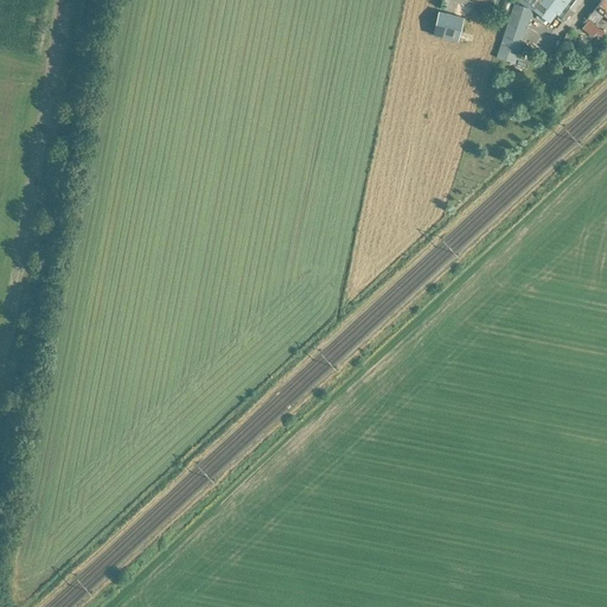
[(448,0),(447,10),(470,14),(472,5),(449,0),(448,0)]
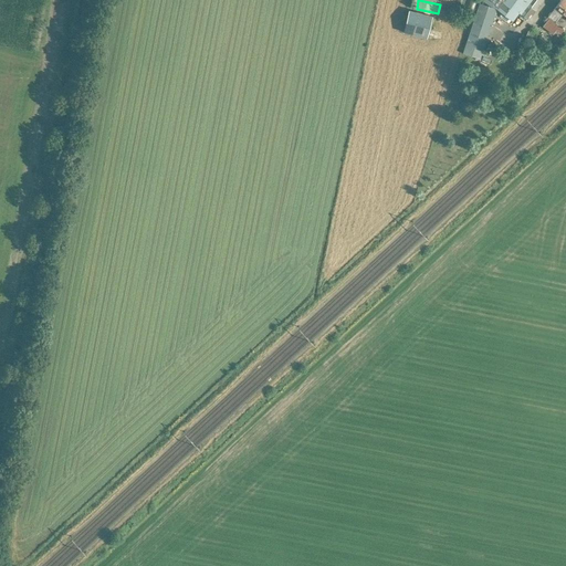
[(501,0),(496,7),(512,19),(517,11),(519,13),(526,3),(528,0),(501,0)]
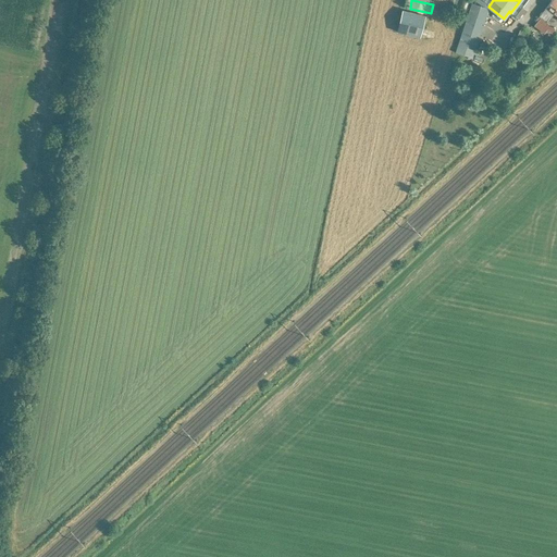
[(520,0),(518,3),(510,13),(519,19),(523,11),(525,13),(534,0),(520,0)]
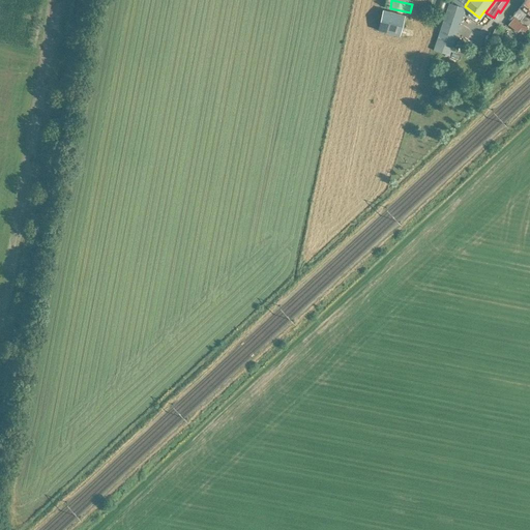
[(529,0),(525,0),(521,6),(512,16),(513,16),(510,19),(512,20),(508,25),(518,32),(522,27),(526,30),(528,27),(527,26),(529,22),(529,0)]
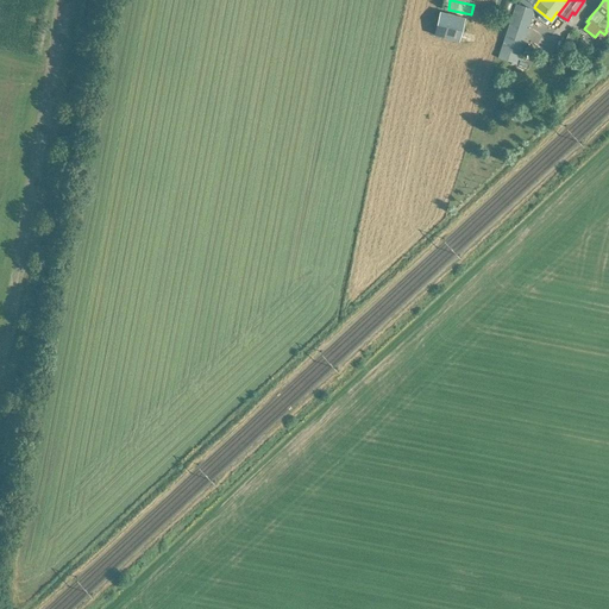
[(440,11),(434,35),(459,42),(465,17),(441,11),(440,11)]
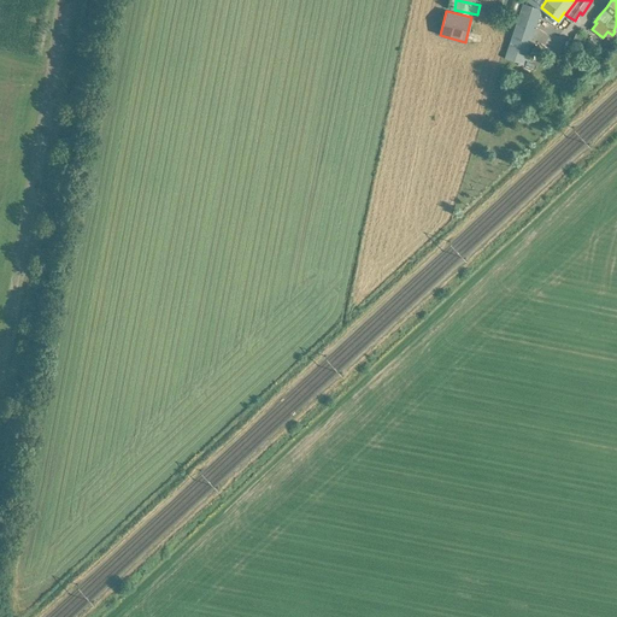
[(532,54),(533,50),(524,46),(529,31),(526,30),(528,23),(517,19),(505,58),(519,63),(523,51),(532,54)]
